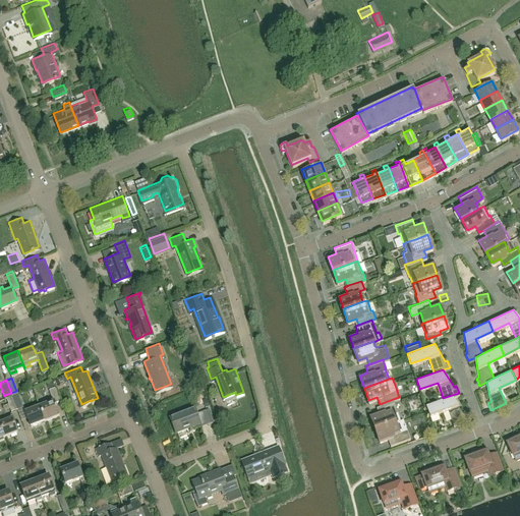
[(44,418),(58,412),(54,400),(60,398),(55,385),(49,387),(53,398),(39,404),(44,418)]
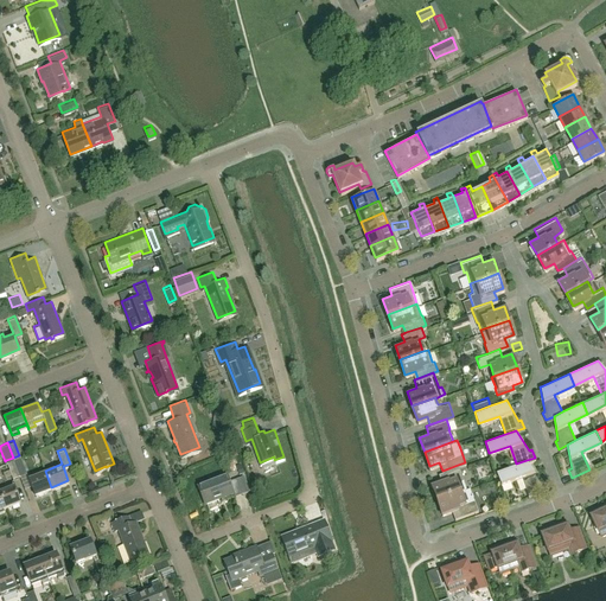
[(26,471),(19,455),(13,458),(19,473),(26,471)]
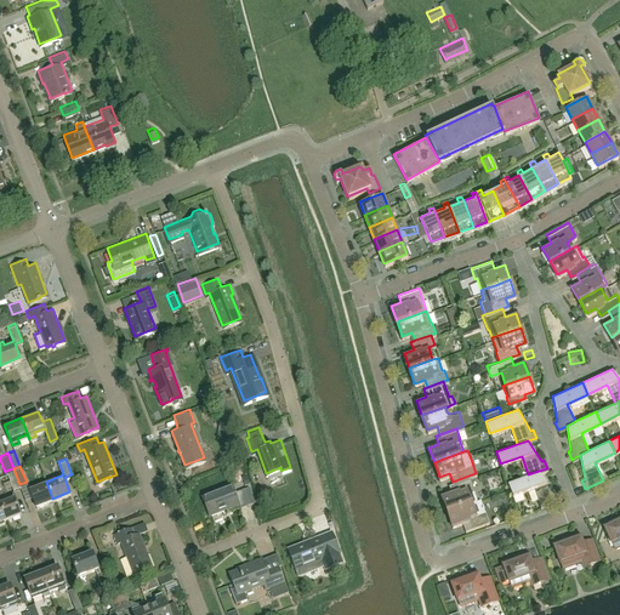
[(20,484),(13,468),(6,471),(12,487),(20,484)]
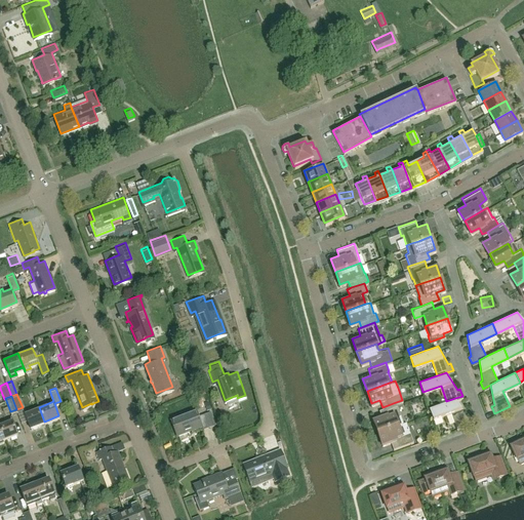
[(467,415),(455,398),(446,401),(429,407),(433,417),(450,411),(456,427),(472,422),(469,414),(467,415)]
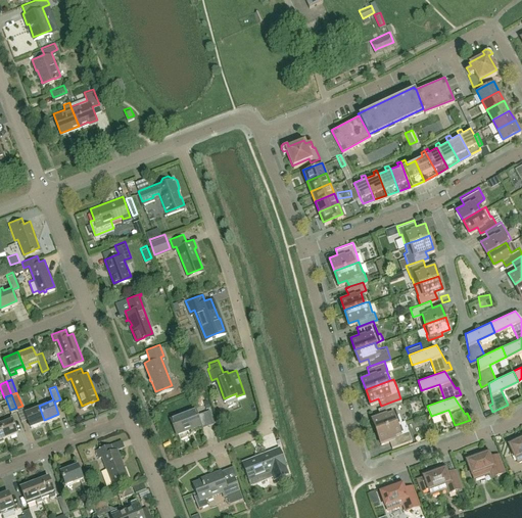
[(400,420),(398,414),(398,413),(394,401),(381,406),(377,407),(380,414),(371,417),(376,429),(400,420)]
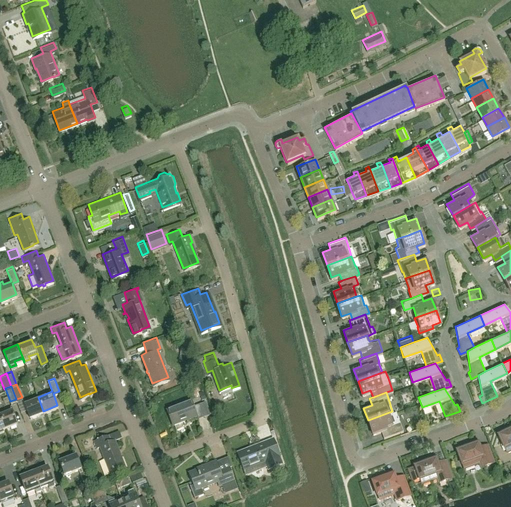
[(43,411),(38,397),(24,402),(29,416),(43,411)]
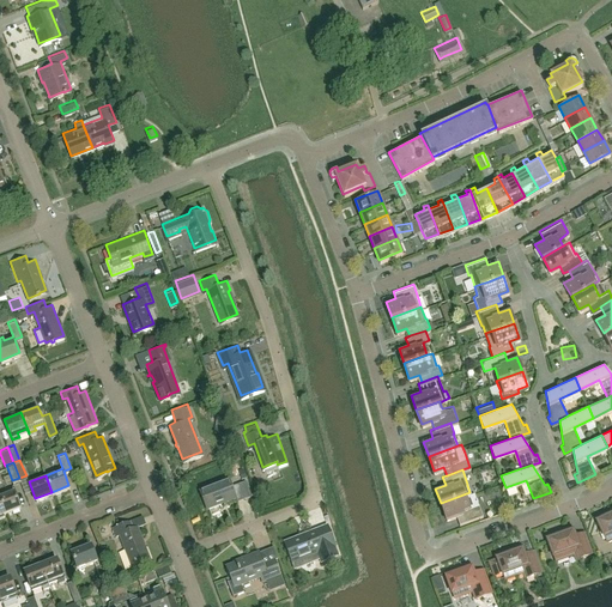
[(242,492),(237,480),(230,483),(228,475),(199,486),(206,505),(242,492)]
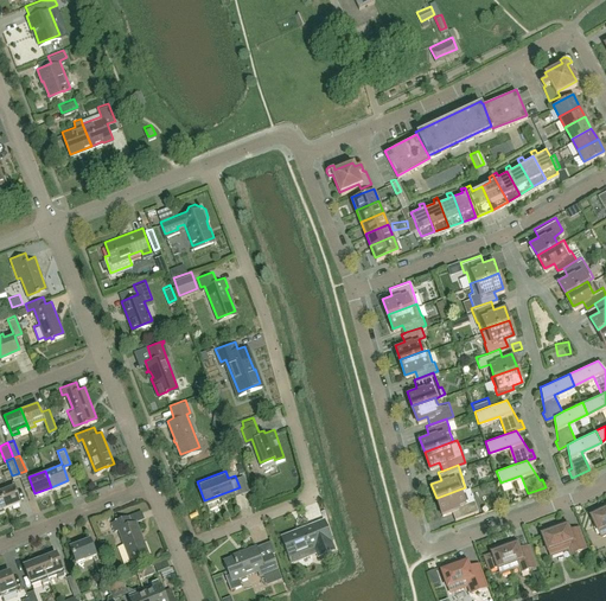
[(19,499),(13,484),(0,488),(0,499),(2,506),(19,499)]
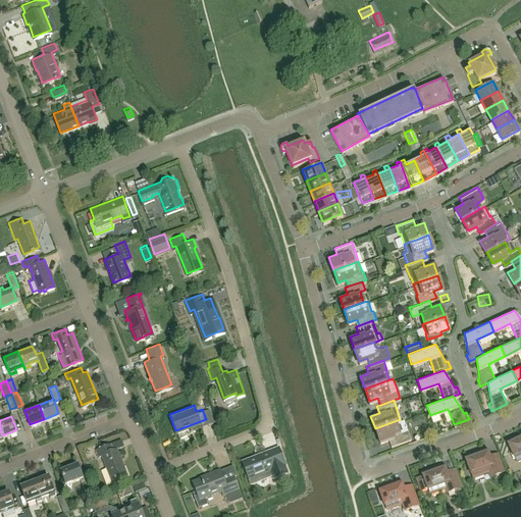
[(410,437),(406,425),(404,418),(400,419),(375,428),(379,441),(387,437),(391,445),(410,437)]
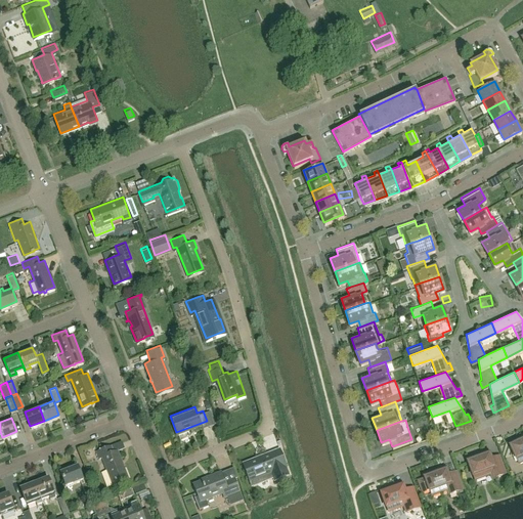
[(522,432),(508,439),(518,460),(522,457),(522,432)]
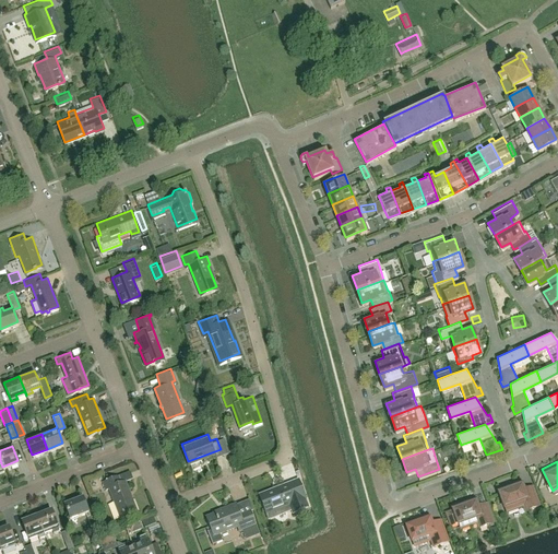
[(137,509),(125,479),(120,480),(117,473),(102,479),(105,486),(108,485),(120,515),(129,511),(129,513),(131,511),(137,509)]
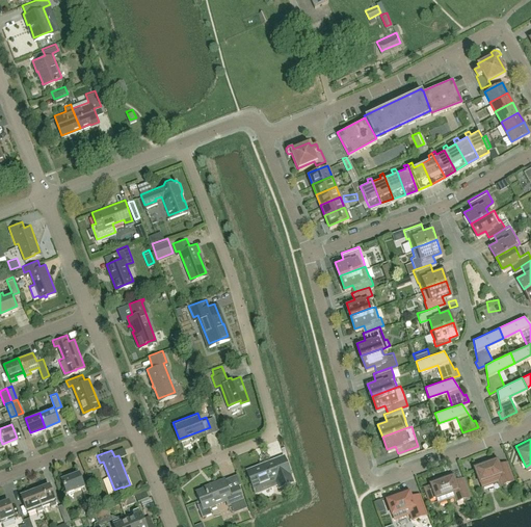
[(290,471),(284,453),(272,457),(265,460),(266,462),(261,464),(260,463),(245,468),(253,485),(268,479),(275,477),(279,485),(292,479),(289,471),(290,471)]
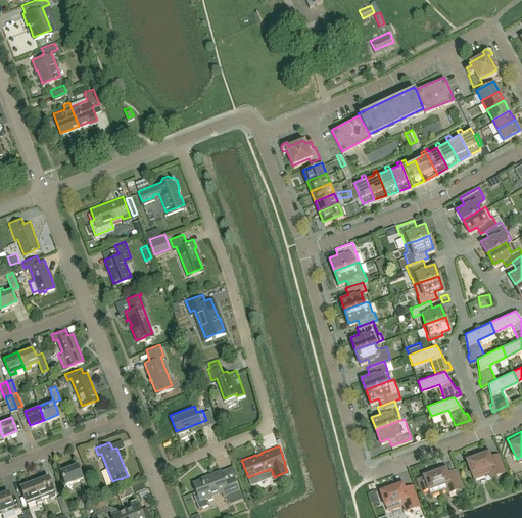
[(504,470),(496,452),(488,455),(486,446),(465,455),(473,475),(488,469),(490,474),(504,470)]
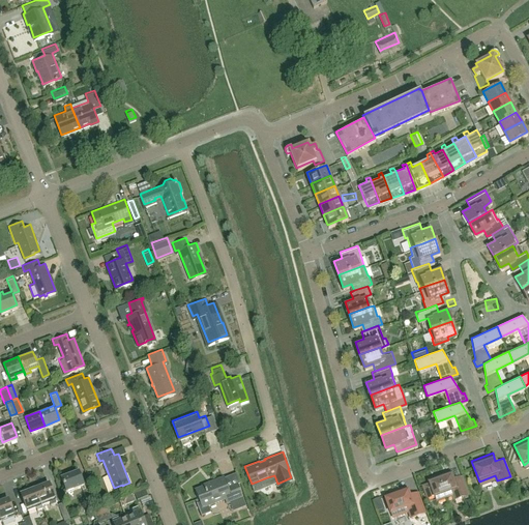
[(82,480),(78,469),(60,475),(65,488),(65,489),(81,484),(83,488),(86,497),(88,501),(95,499),(93,494),(94,494),(92,488),(88,477),(82,480)]
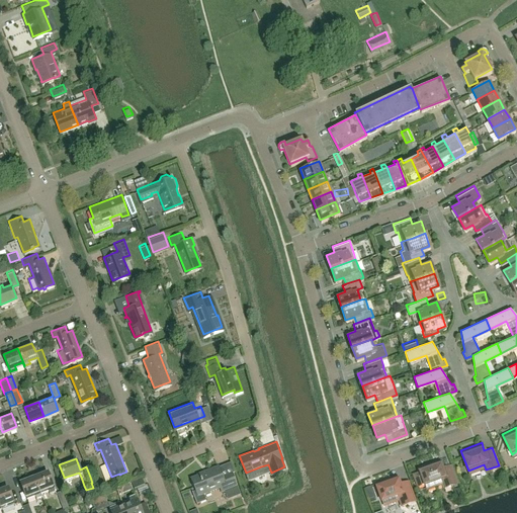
[(455,481),(449,462),(441,465),(438,458),(418,465),(419,468),(411,472),(416,485),(424,483),(425,486),(441,480),(443,486),(455,481)]
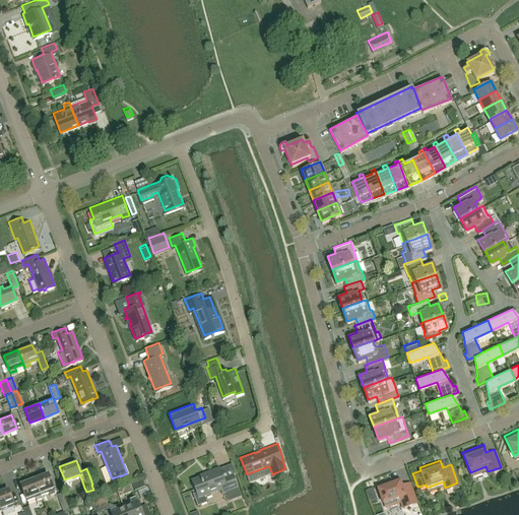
[(223,475),(220,467),(209,471),(209,469),(198,473),(199,475),(192,478),(196,490),(192,491),(197,503),(206,500),(203,492),(220,486),(221,491),(237,485),(232,472),(223,475)]
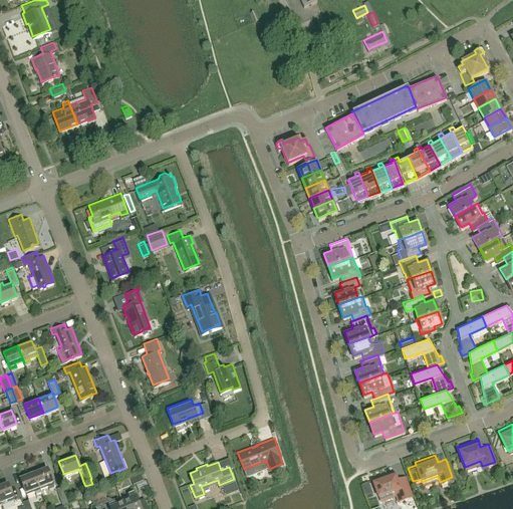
[(54,485),(49,473),(47,466),(34,471),(40,487),(47,484),(48,487),(54,485)]
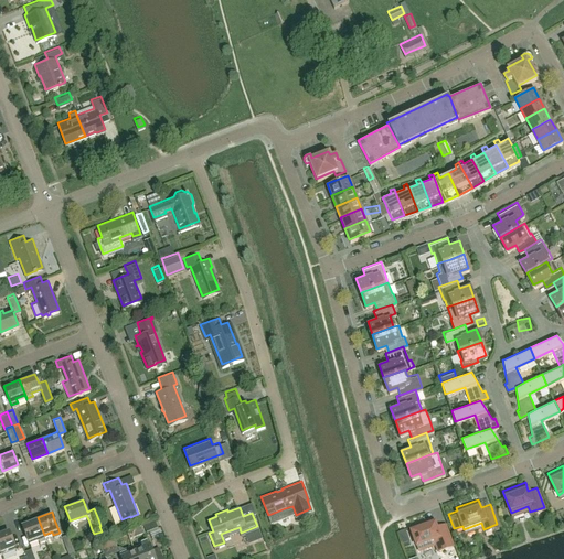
[(451,543),(444,522),(435,525),(432,516),(410,524),(417,547),(435,540),(437,548),(451,543)]
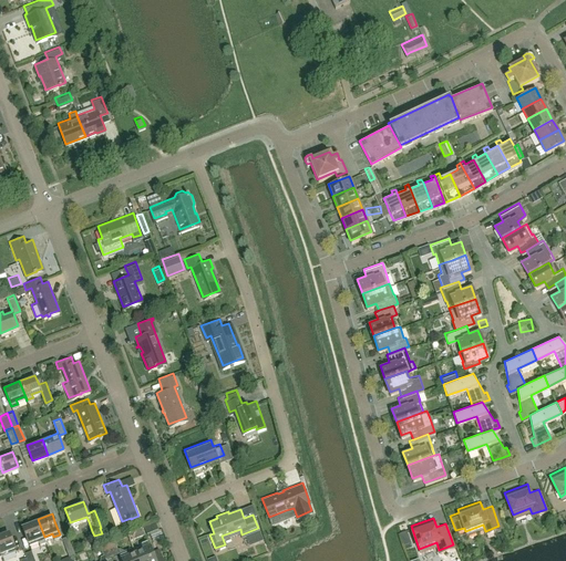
[(44,537),(38,519),(21,525),(24,534),(28,542),(38,539),(39,542),(45,540),(44,537)]
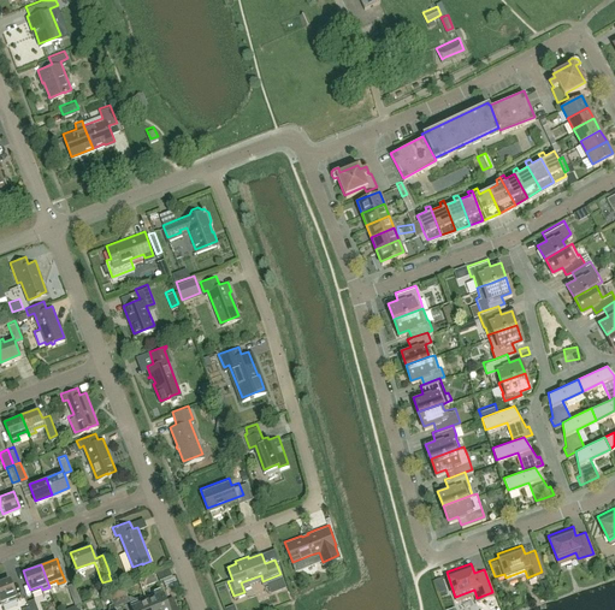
[(158,569),(161,590),(175,588),(171,568),(158,569)]
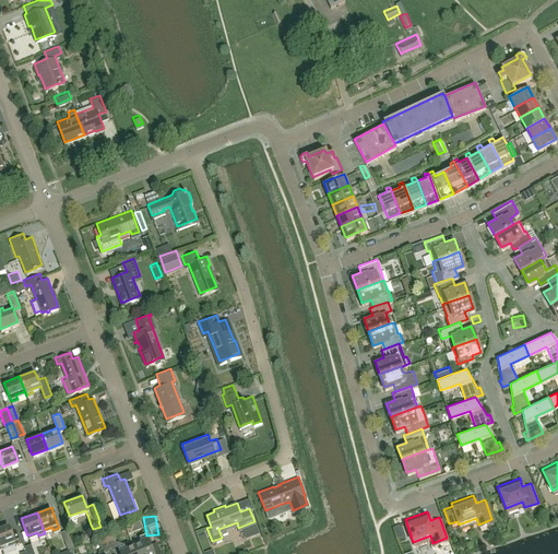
[(142,526),(140,521),(139,518),(131,521),(125,523),(127,528),(128,531),(133,529),(142,526)]
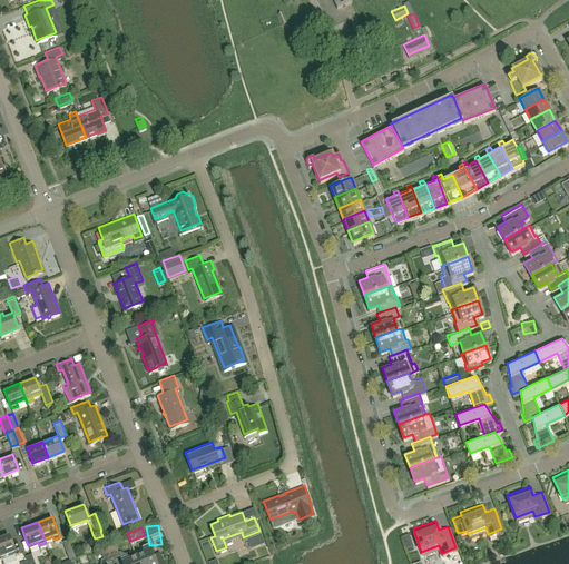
[(408,530),(401,533),(405,544),(412,542),(408,530)]
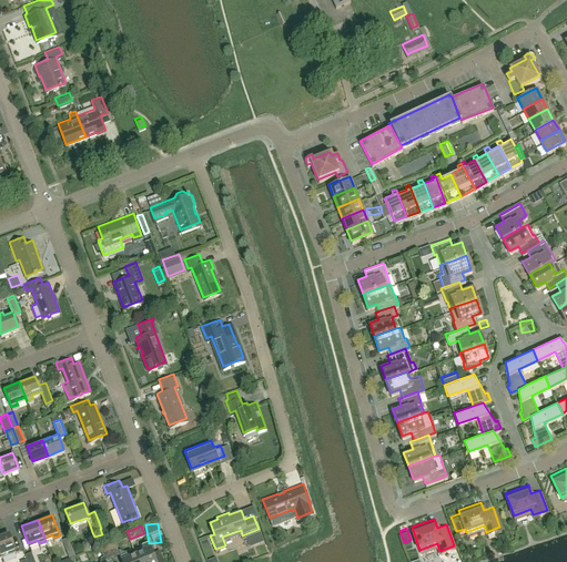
[(8,531),(0,534),(0,554),(8,551),(14,549),(8,531)]
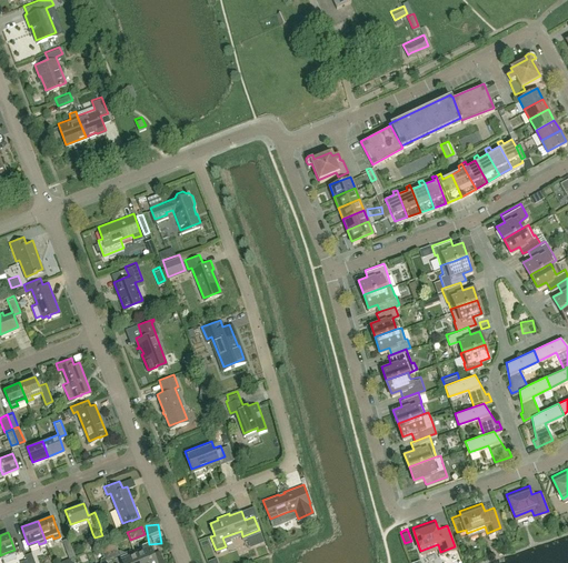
[(66,546),(69,555),(71,554),(75,553),(72,545),(68,535),(61,538),(66,546)]
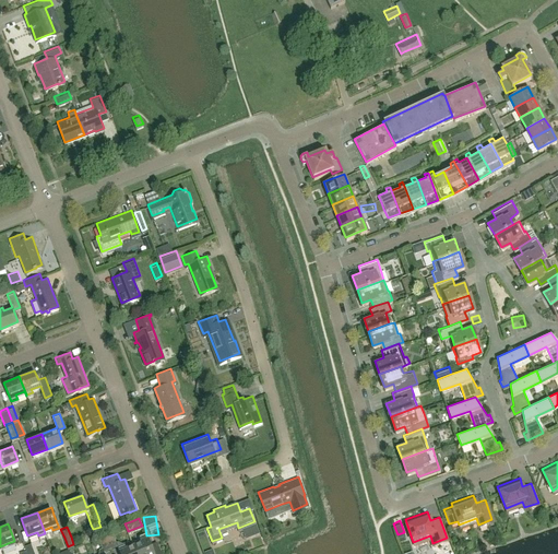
[(110,529),(104,532),(109,546),(117,543),(114,538),(110,529)]
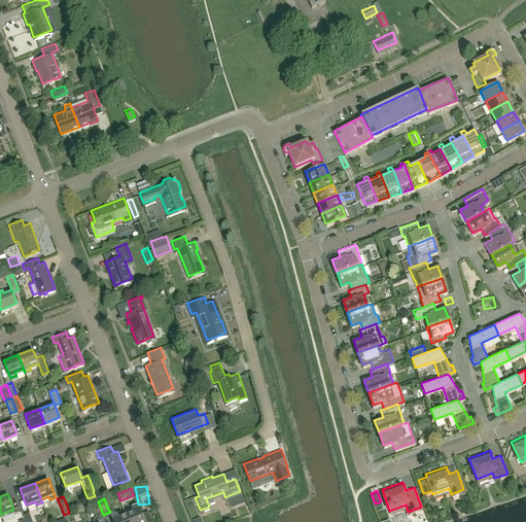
[(98,501),(92,503),(96,514),(97,517),(103,515),(98,501)]
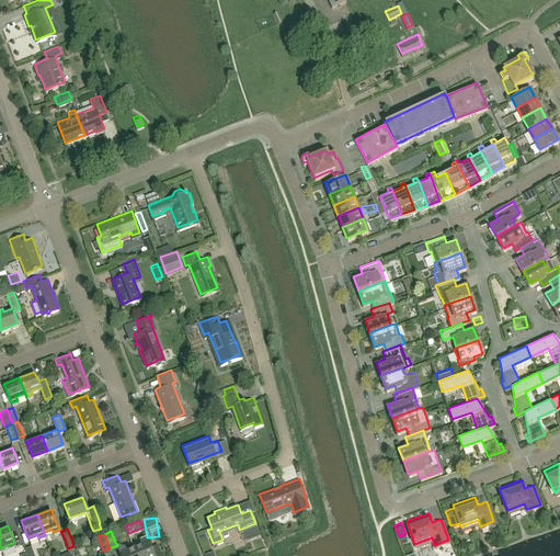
[(155,543),(150,545),(145,534),(138,536),(139,540),(132,542),(137,555),(161,555),(158,547),(156,547),(155,543)]
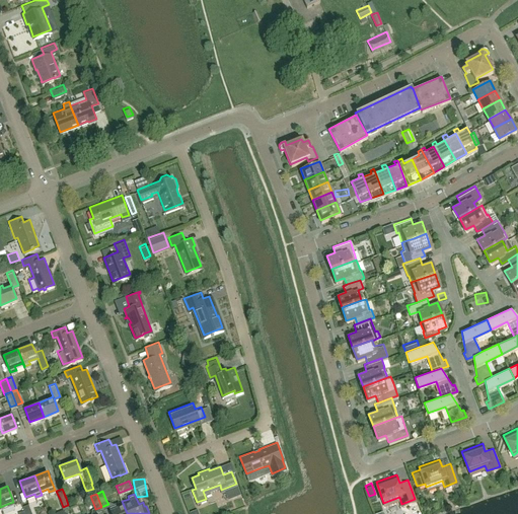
[(127,513),(122,501),(119,502),(116,501),(114,502),(109,500),(106,501),(111,510),(109,510),(112,513),(127,513)]
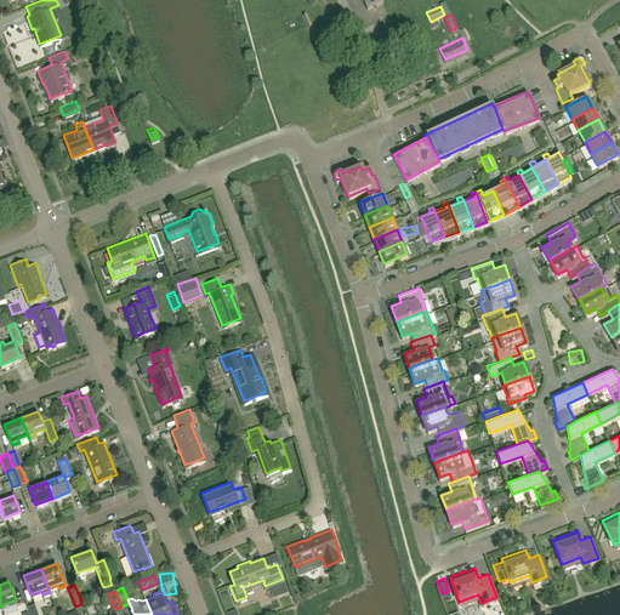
[(38,614),(38,613),(33,601),(27,603),(28,608),(30,614),(38,614)]
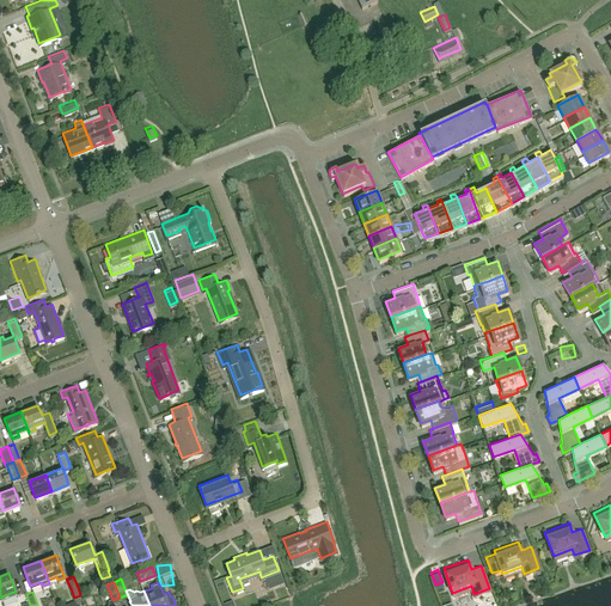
All buildings are outlined.
